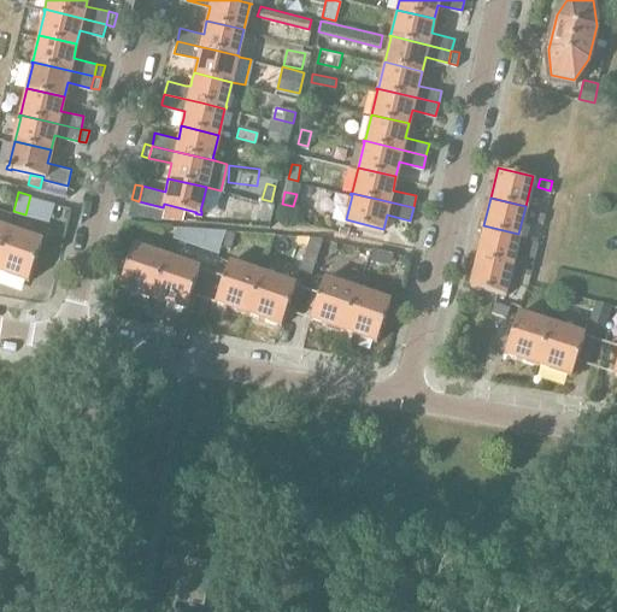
[(0,206),(0,217),(17,224),(21,213),(0,206)]
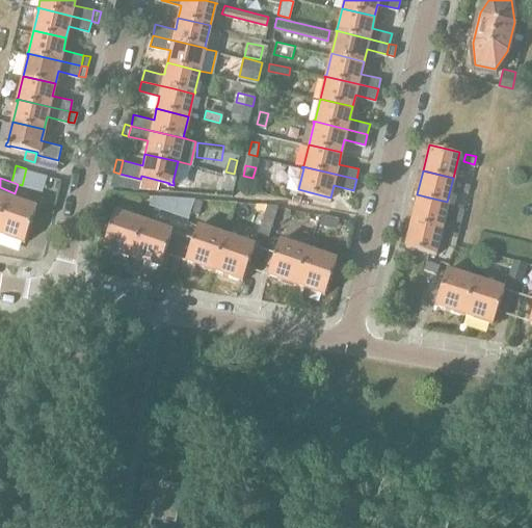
[(461,181),(459,189),(468,191),(470,183),(461,181)]
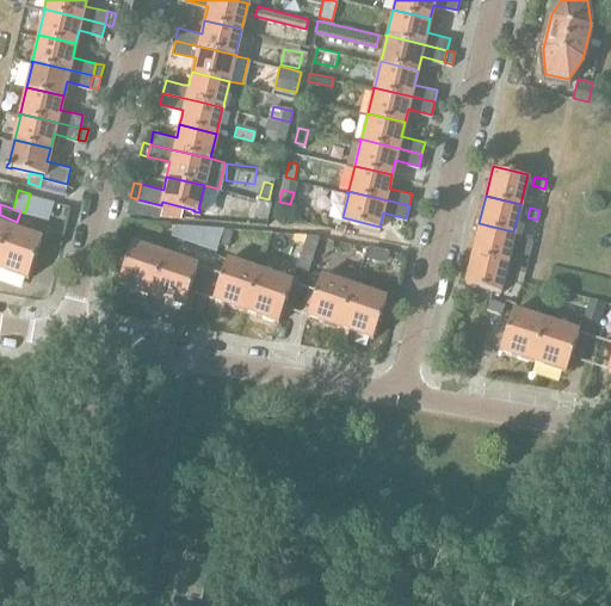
[(215,248),(217,241),(223,227),(174,223),(171,233),(215,248)]
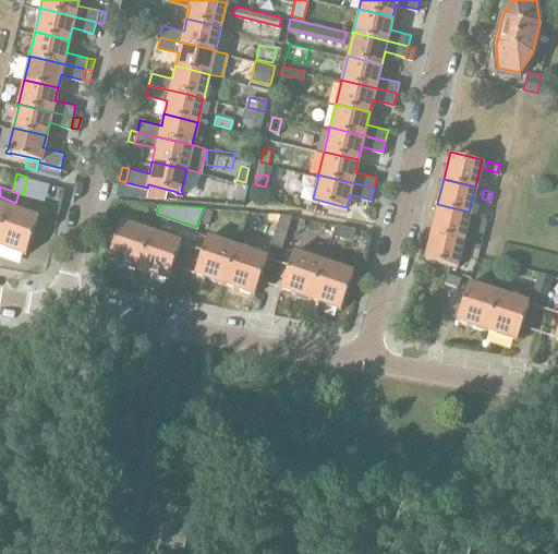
[(437,204),(431,231),(462,239),(469,212),(437,204)]
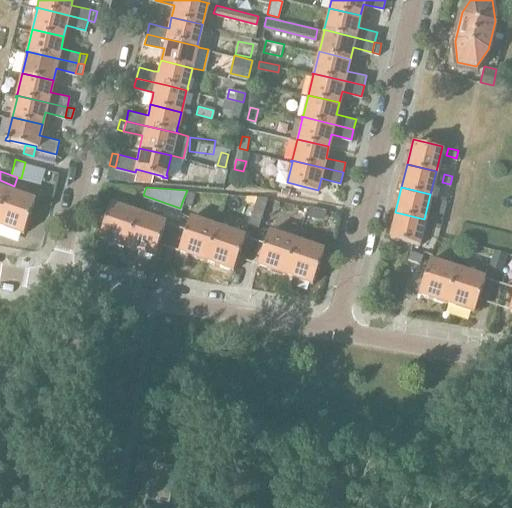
[(7,188),(0,209),(0,223),(23,231),(35,197),(7,188)]
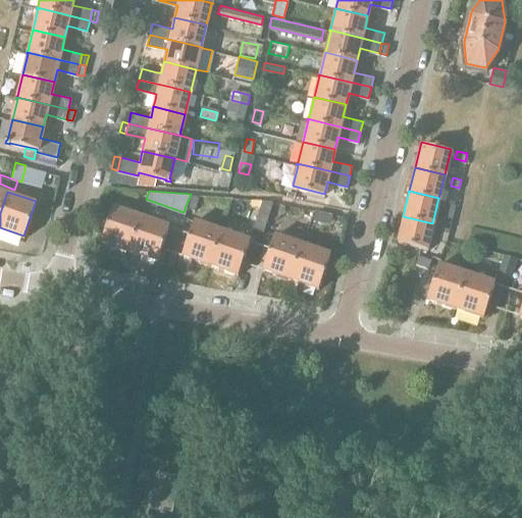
[(191,194),(186,206),(194,209),(198,197),(191,194)]
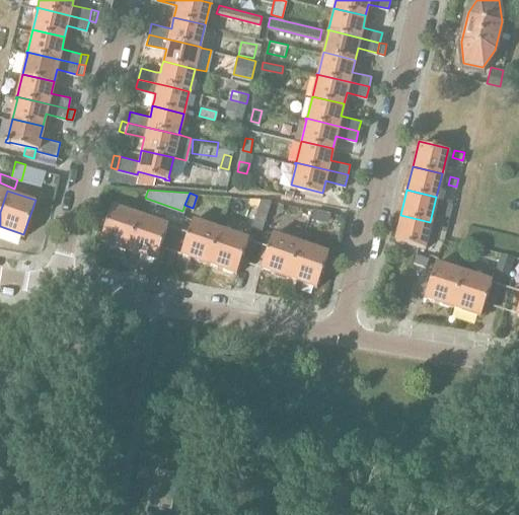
[(117,198),(114,205),(123,208),(125,201),(117,198)]
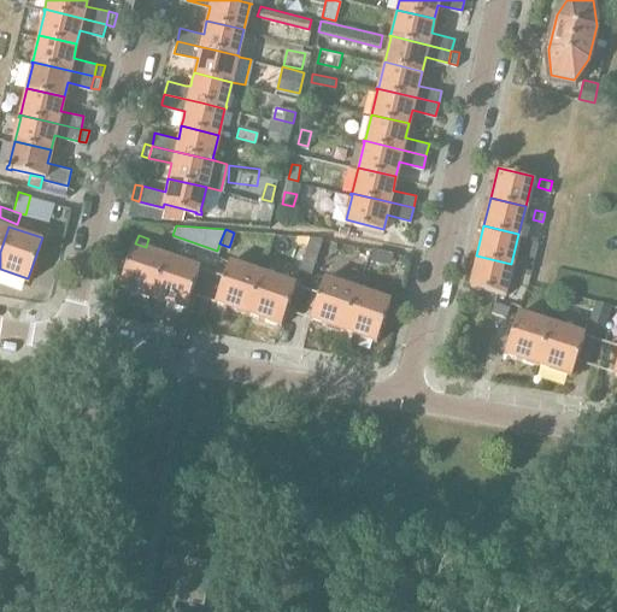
[(323,236),(310,235),(299,268),(311,271),(323,236)]
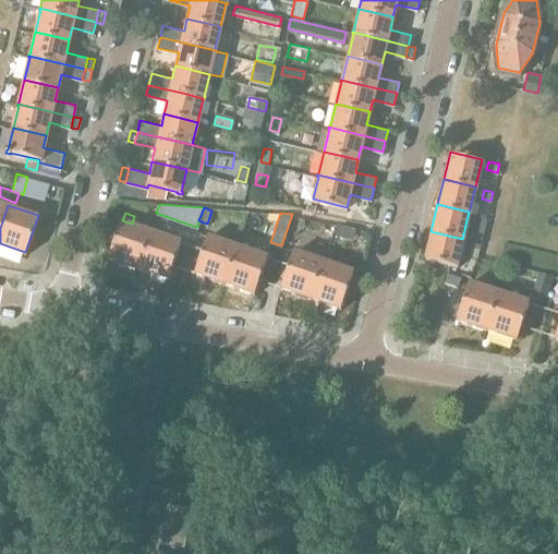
[(477,216),(474,229),(483,231),(486,218),(477,216)]
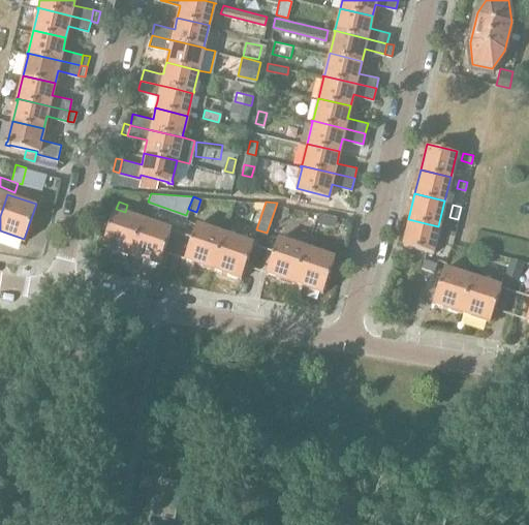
[(114,208),(107,226),(102,243),(131,252),(143,218),(125,212),(116,209),(114,208)]
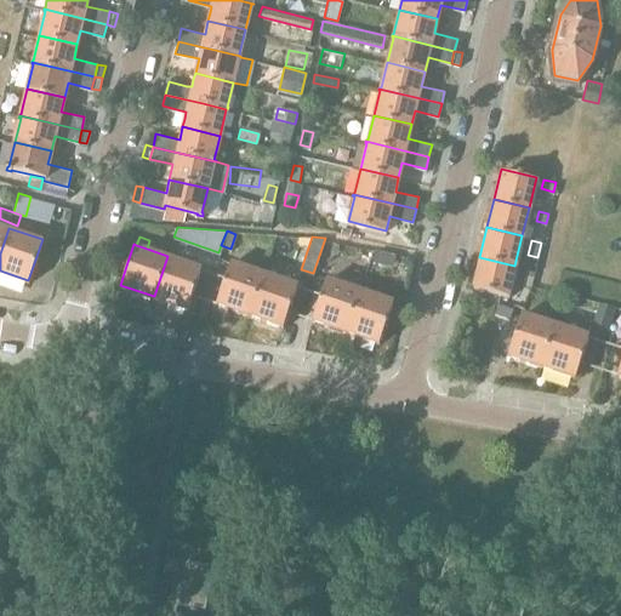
[(379,263),(382,250),(375,249),(371,261),(379,263)]
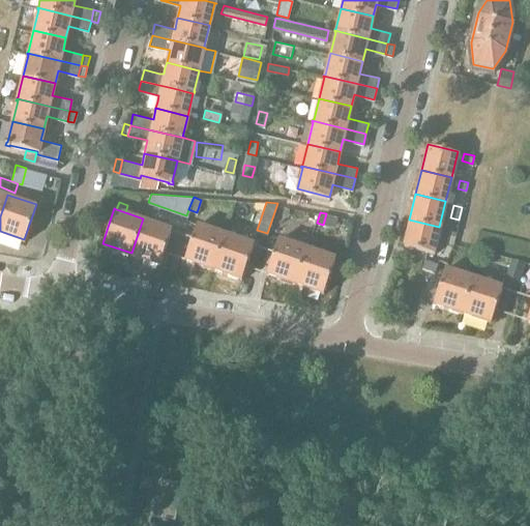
[(171,228),(143,218),(131,253),(159,263),(171,228)]
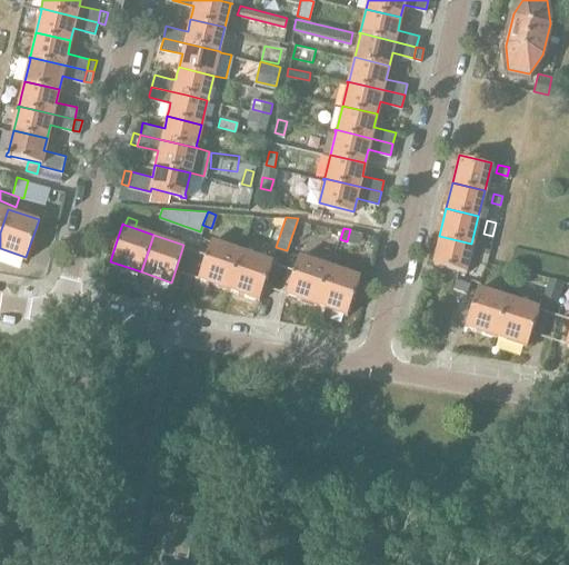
[(439,236),(437,243),(432,261),(466,269),(471,244),(439,236)]
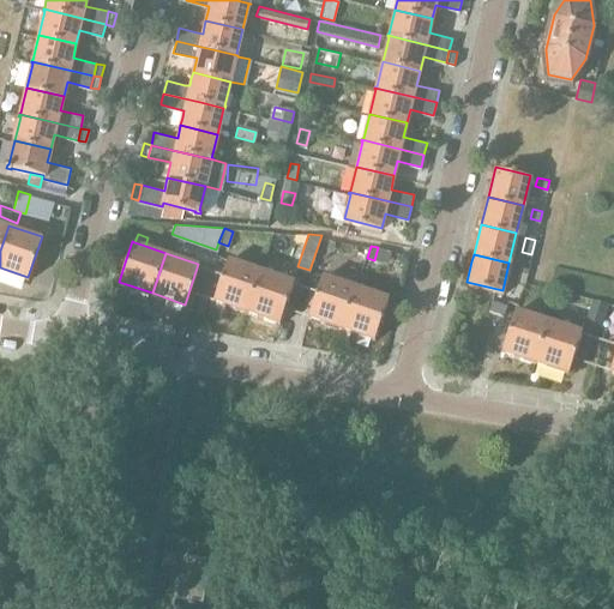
[(262,269),(229,257),(214,299),(247,311),(262,269)]
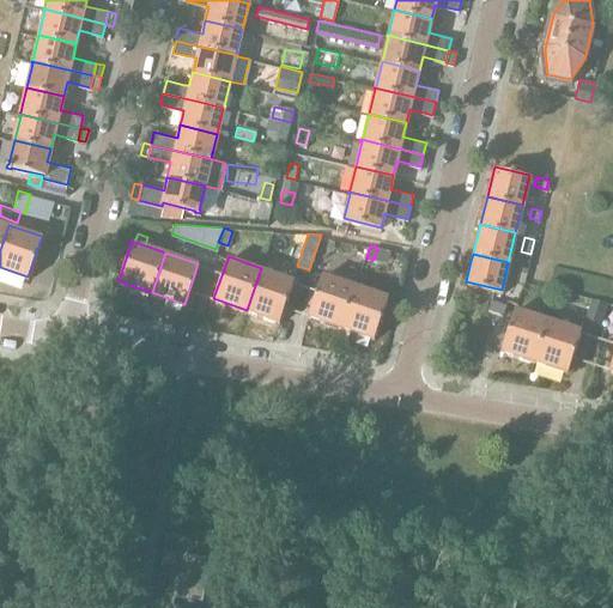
[(523,281),(527,266),(520,265),(516,280),(523,281)]
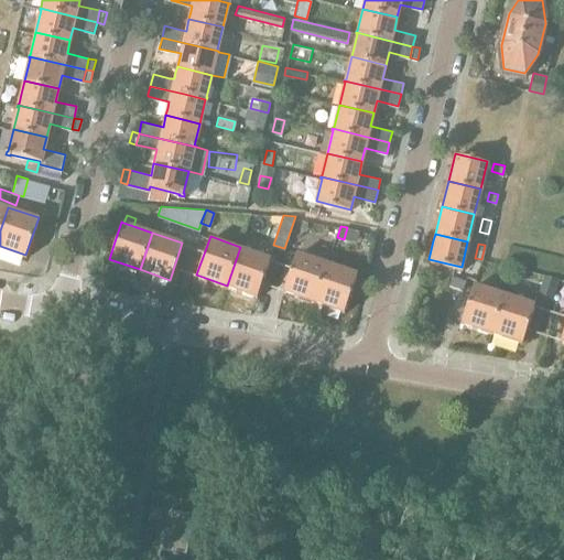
[(270,257),(240,247),(227,286),(257,295),(270,257)]
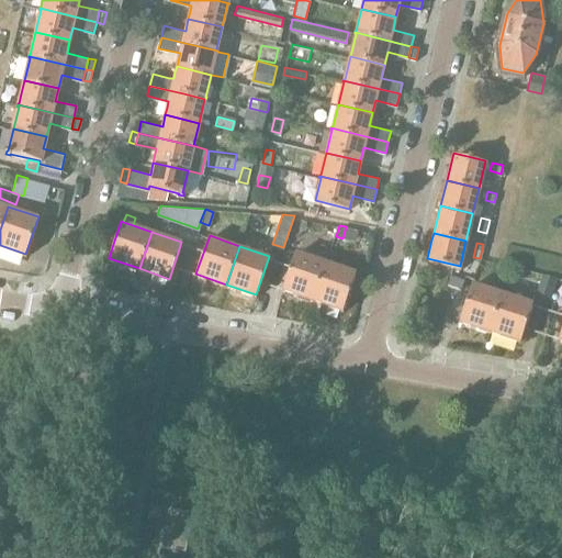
[(313,299),(326,261),(295,250),(282,289),(313,299)]
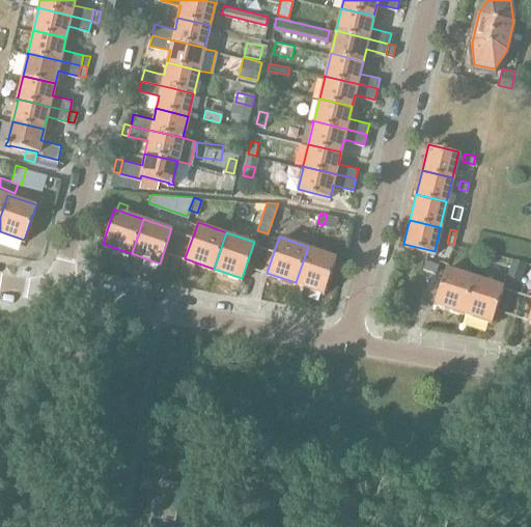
[(327,244),(325,252),(336,256),(338,247),(327,244)]
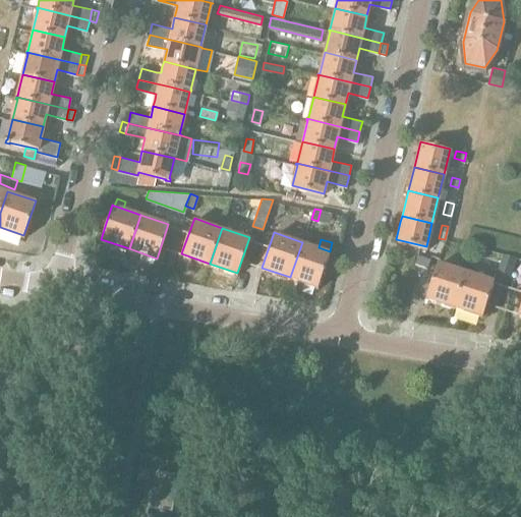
[(330,251),(302,242),(290,277),(317,286),(330,251)]
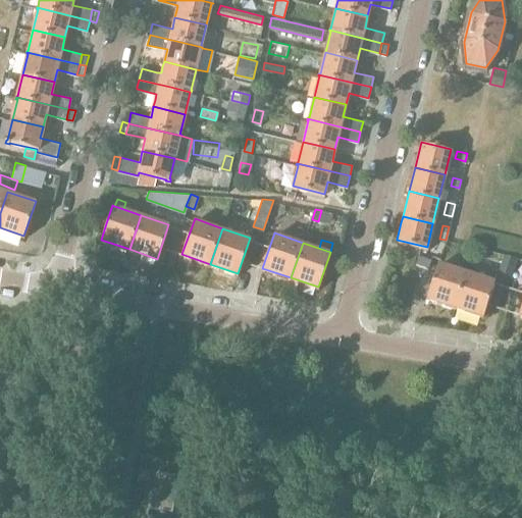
[(510,281),(516,256),(503,252),(497,277),(510,281)]
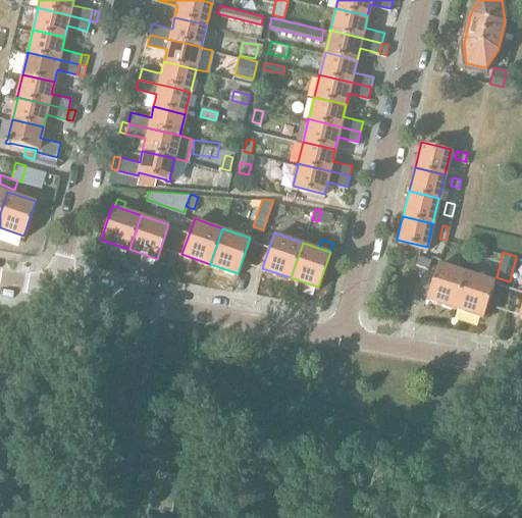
[(428,266),(431,258),(419,254),(416,262),(428,266)]
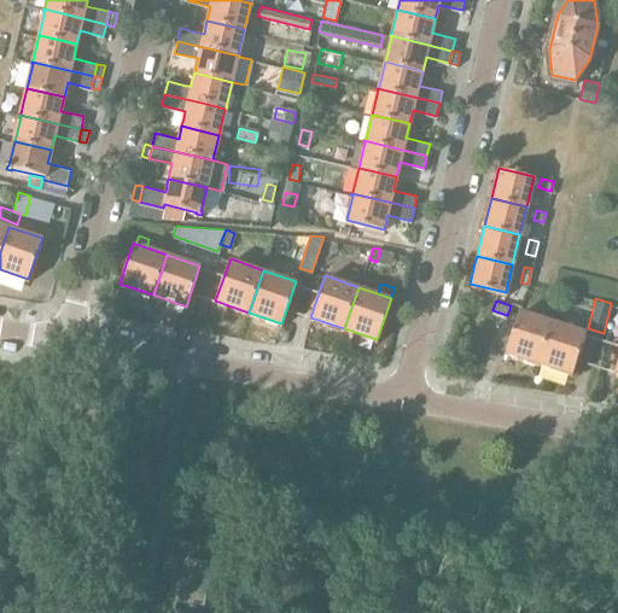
[(519,311),(511,334),(506,351),(538,362),(552,322),(519,311)]
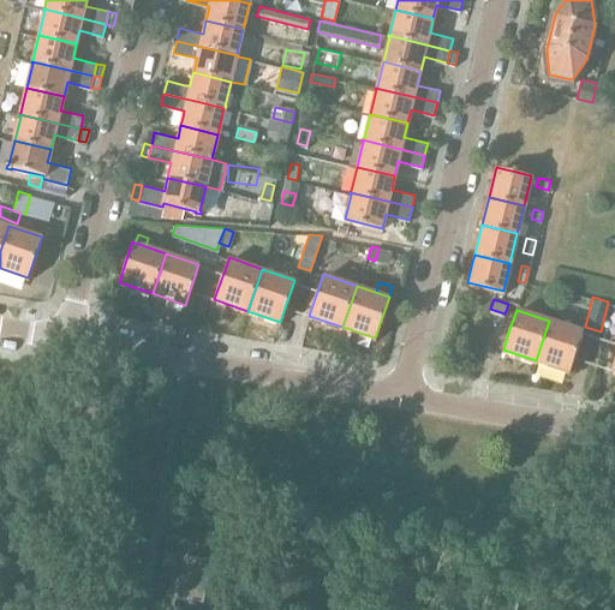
[(583,332),(549,321),(536,360),(569,372),(583,332)]
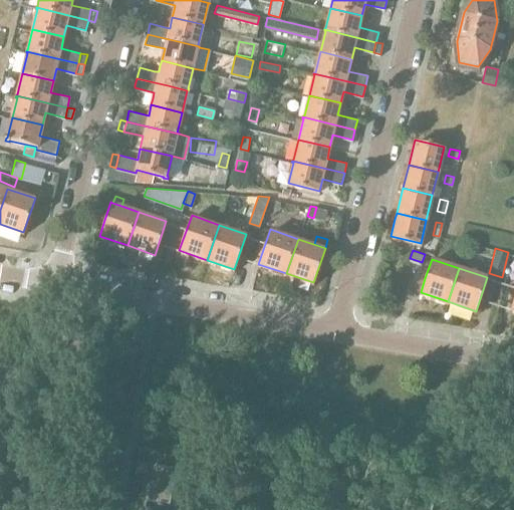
[(139,461),(137,469),(145,470),(147,462),(139,461)]
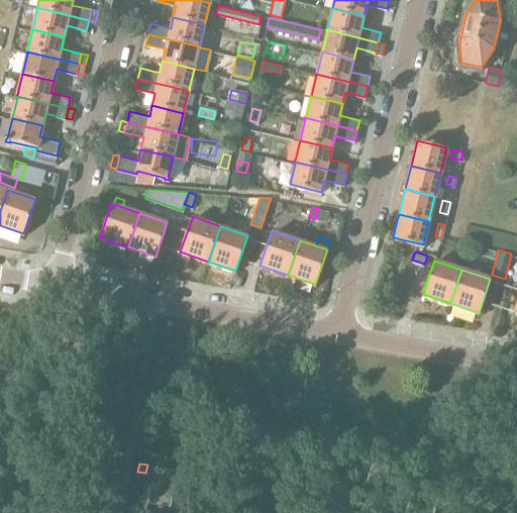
[(171,506),(177,469),(154,465),(148,502),(171,506)]
